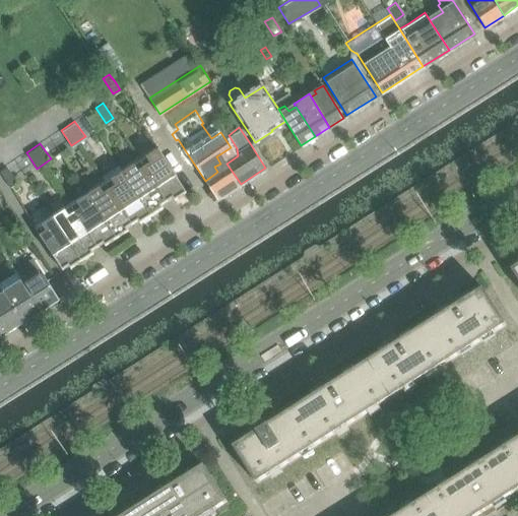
[(185,191),(154,144),(137,155),(165,198),(171,194),(173,199),(185,191)]
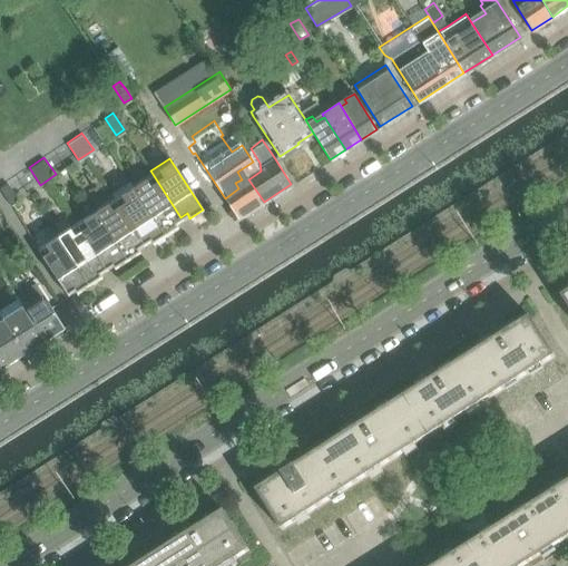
[(264,202),(248,179),(260,172),(253,162),(237,172),(242,179),(235,183),(238,188),(225,198),(238,218),(264,202)]
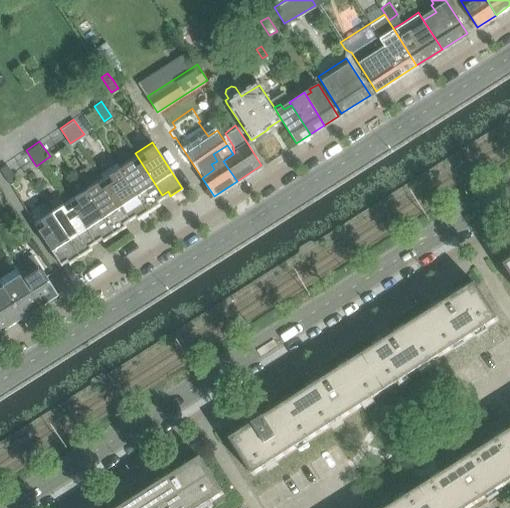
[(162,195),(135,153),(118,165),(148,211),(159,203),(156,199),(162,195)]
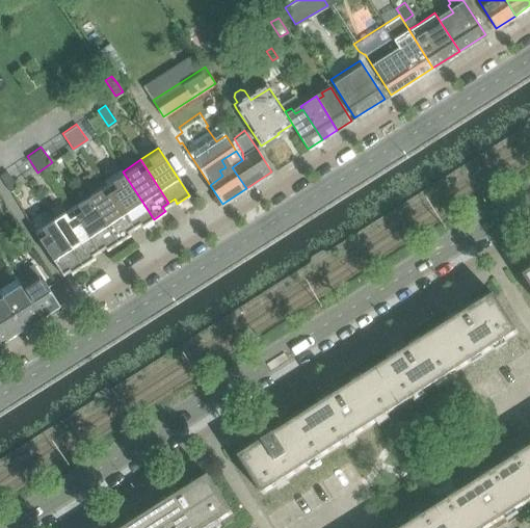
[(17,186),(6,169),(0,174),(0,177),(9,190),(17,186)]
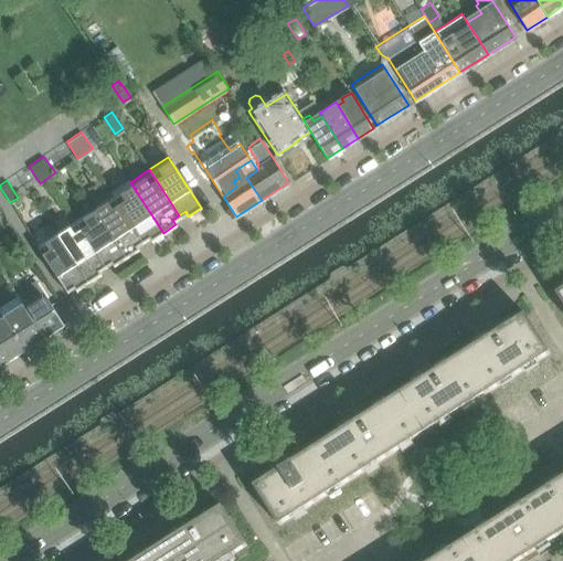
[(163,233),(130,182),(112,194),(141,240),(147,235),(150,241),(163,233)]
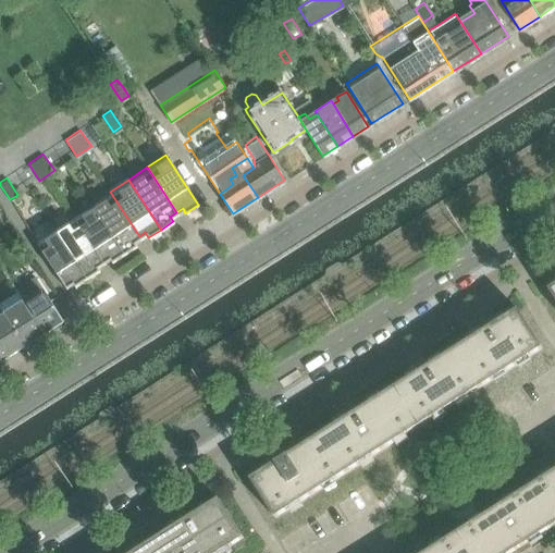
[(139,236),(110,192),(91,204),(123,254),(136,245),(133,241),(139,236)]
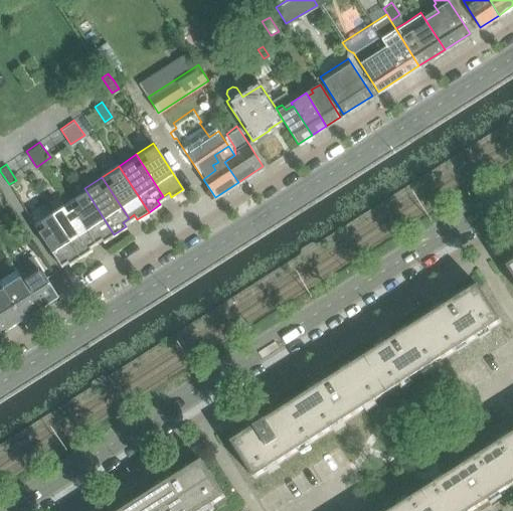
[(114,234),(84,188),(66,199),(95,240),(100,237),(103,241),(114,234)]
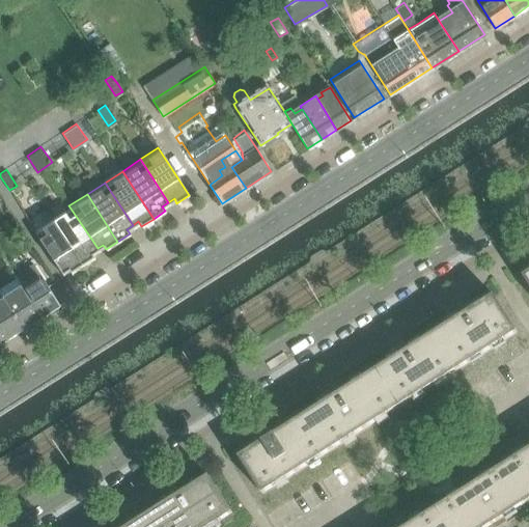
[(98,248),(68,205),(51,217),(82,265),(94,257),(91,252),(98,248)]
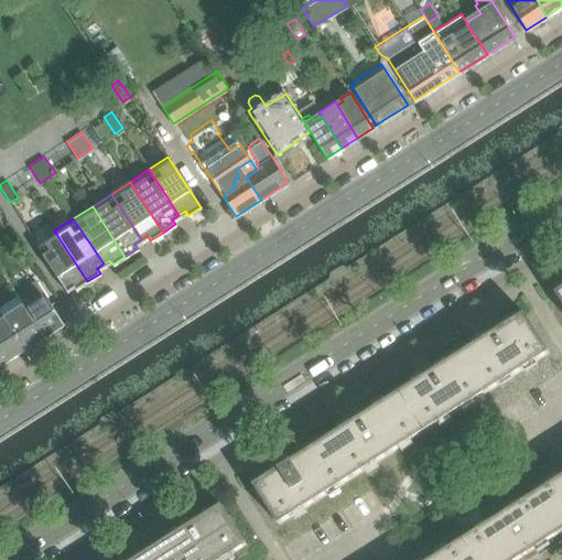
[(87,281),(54,230),(35,244),(65,289),(72,284),(75,290),(87,281)]
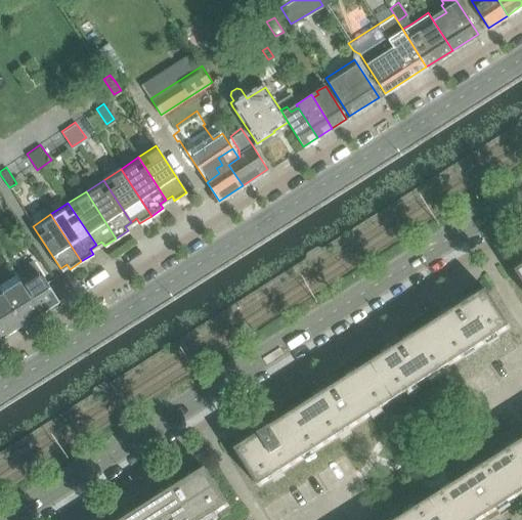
[(58,300),(33,260),(15,270),(13,270),(16,274),(40,312),(58,300)]
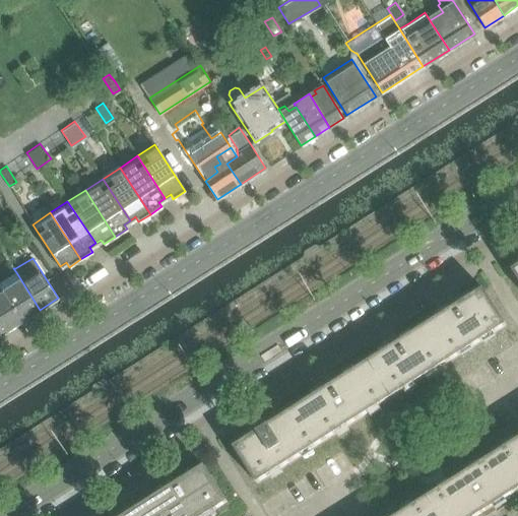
[(40,310),(16,272),(10,276),(9,275),(0,280),(0,288),(2,293),(20,322),(40,310)]
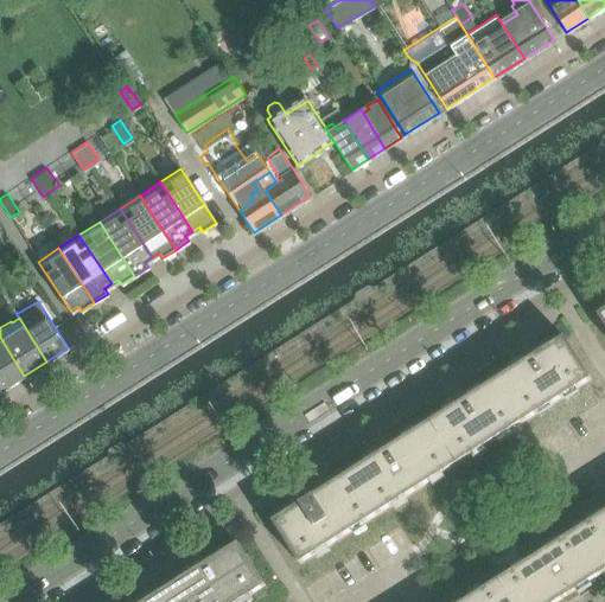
[(590,376),(562,334),(496,377),(522,418),(590,376)]
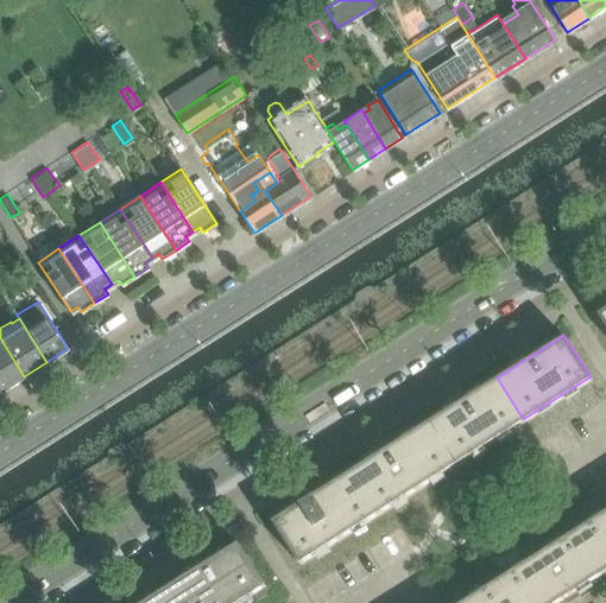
[(24,376),(2,342),(0,343),(0,383),(4,389),(24,376)]
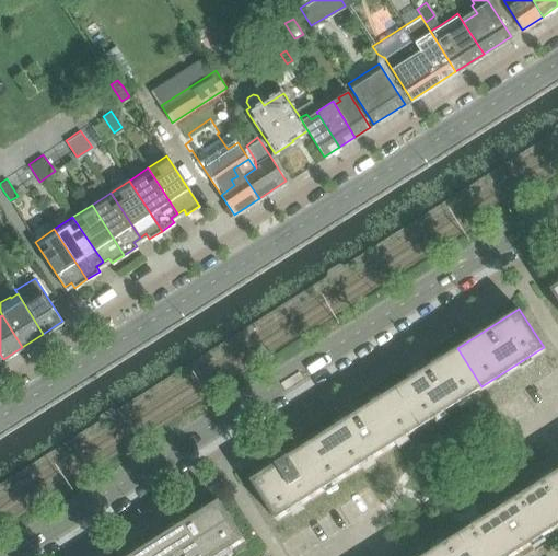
[(481,386),(457,348),(395,387),(419,426),(481,386)]
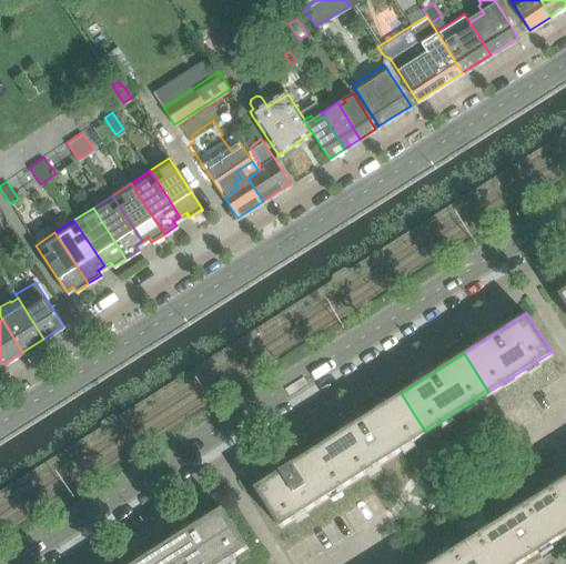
[(352,479),(401,449),(425,432),(401,393),(327,439),(352,479)]
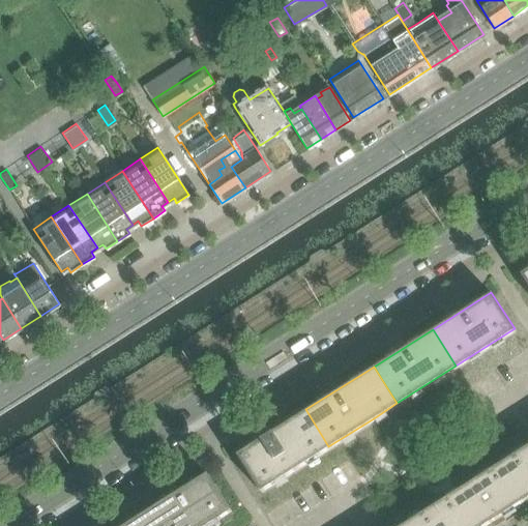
[(260,490),(328,446),(305,409),(236,454),(247,471),(243,473),(246,477),(251,475),(260,490)]
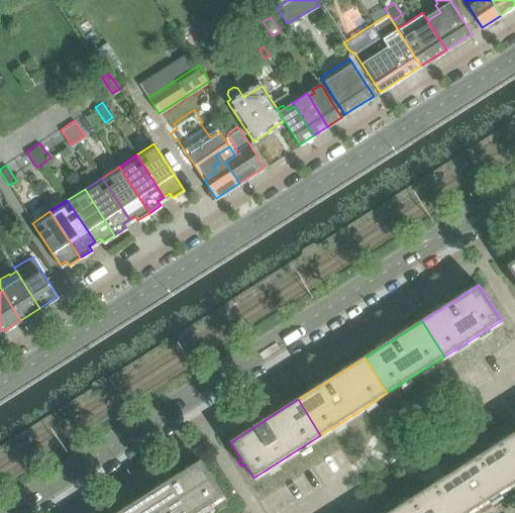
[(514,483),(514,432),(489,449),(512,486),(514,483)]
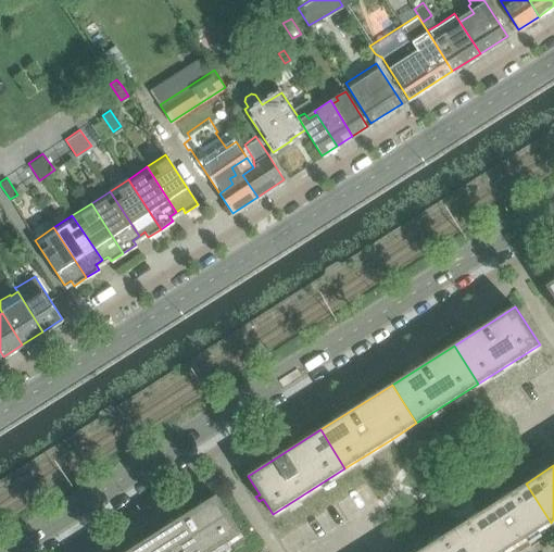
[(503,551),(551,523),(526,484),(454,529),(468,551),(503,551)]
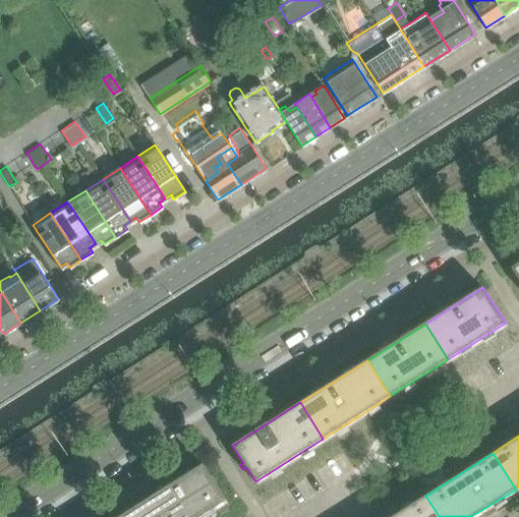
[(155,516),(199,516),(226,501),(204,464),(179,479),(176,475),(170,479),(169,478),(165,481),(168,486),(146,501),(155,516)]
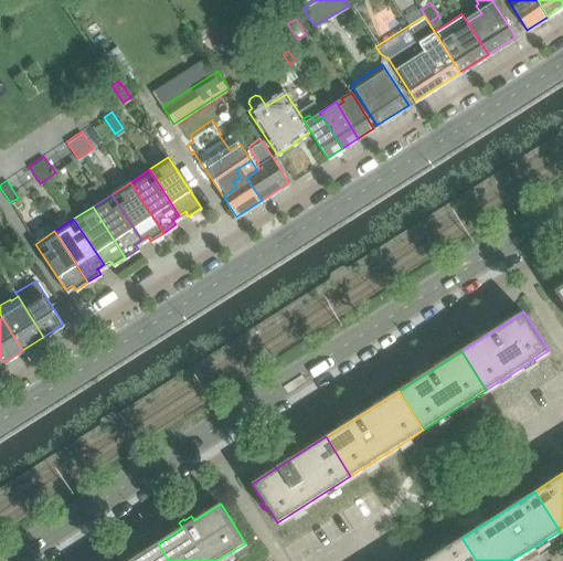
[(476,560),(461,538),(425,560),(476,560)]
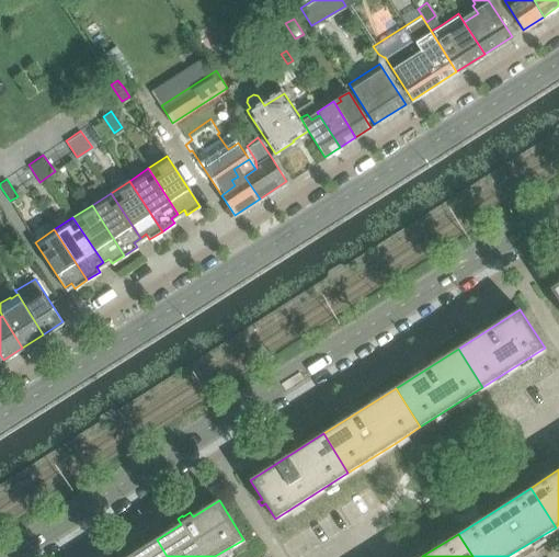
[(167,556),(157,540),(132,556),(128,550),(122,555),(116,556),(167,556)]
